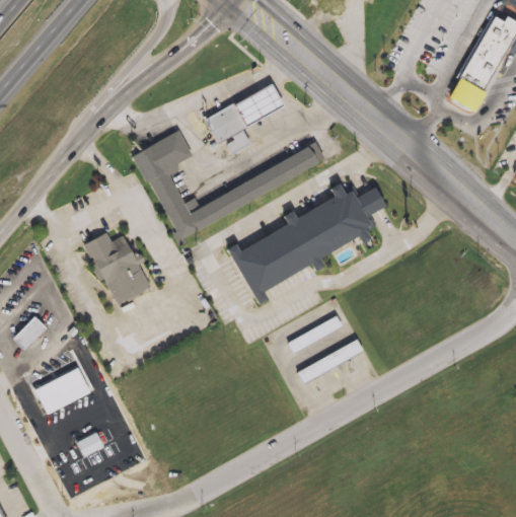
[(462,0),(428,66),(452,78),(491,7),(477,0),(462,0)]
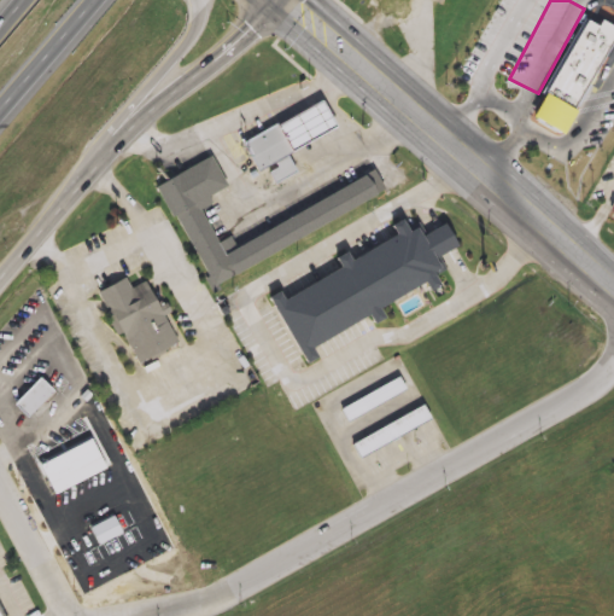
[(613,16),(606,12),(602,19),(589,13),(537,112),(566,128),(613,34),(613,16)]
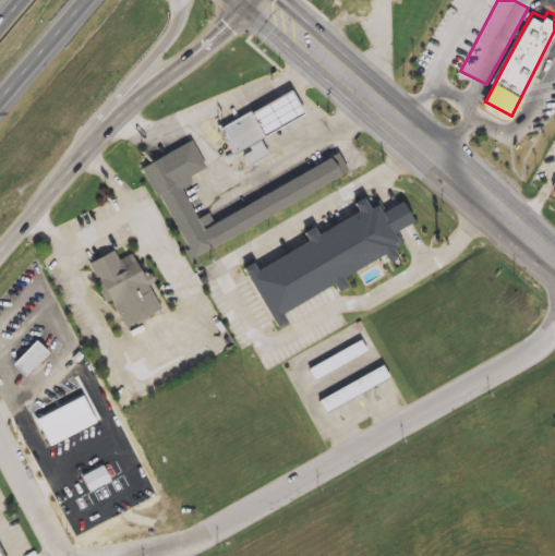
[(249,111),(292,88),(305,112),(262,135),(249,111)]
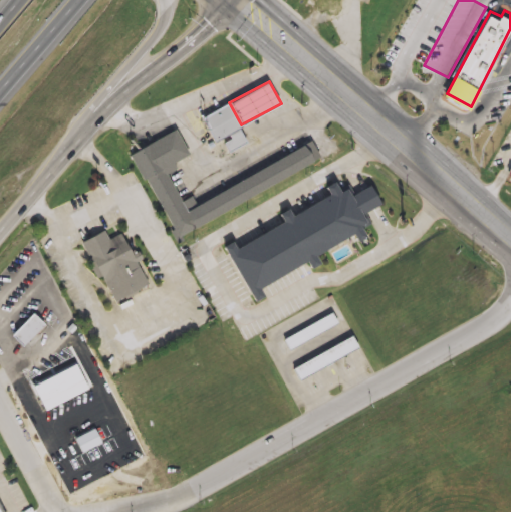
[(241,124),(250,142),(242,146),(243,148),(232,154),(224,140),(218,143),(204,115),(229,102),(241,124)]
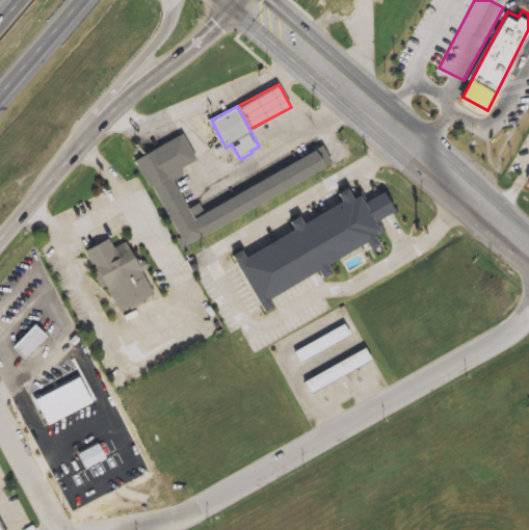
[(207,232),(187,242),(140,160),(185,136),(199,161),(175,175),(199,215),(199,216),(207,232)]
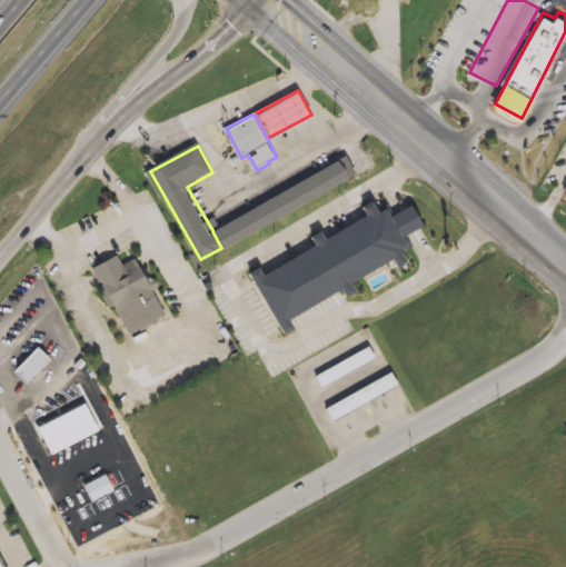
[(212,231),(343,159),(353,175),(221,248),(212,231)]
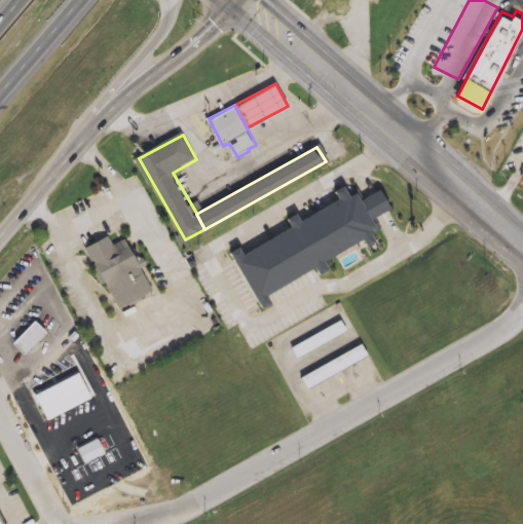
[(267,294),(271,304),(261,309),(232,254),(231,252),(238,249),(240,253),(291,227),(287,218),(294,214),(297,220),(336,199),(331,190),(341,185),(345,194),(358,187),(363,196),(378,187),(388,207),(375,215),(381,226),(371,231),(375,239),(365,245),(362,239),(325,259),(330,268),(319,273),(316,268),(267,294)]
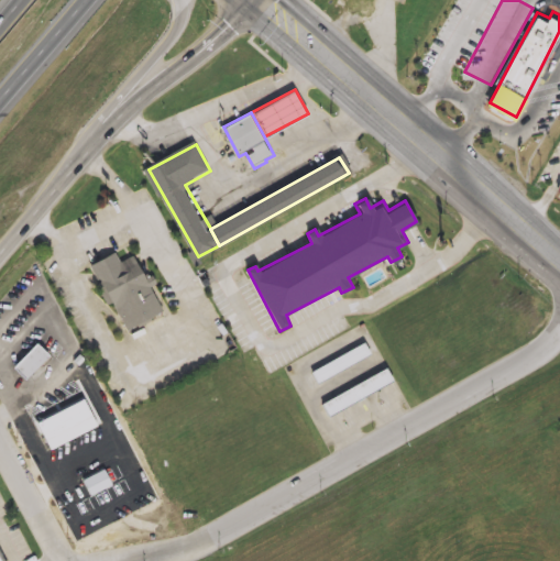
[(127,330),(94,264),(118,251),(122,261),(134,254),(146,278),(154,275),(158,284),(153,286),(165,310),(127,330)]
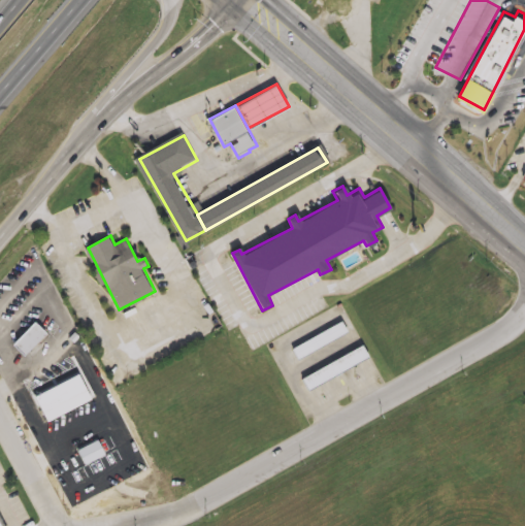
[(13,343),(26,356),(47,333),(35,321),(13,343)]
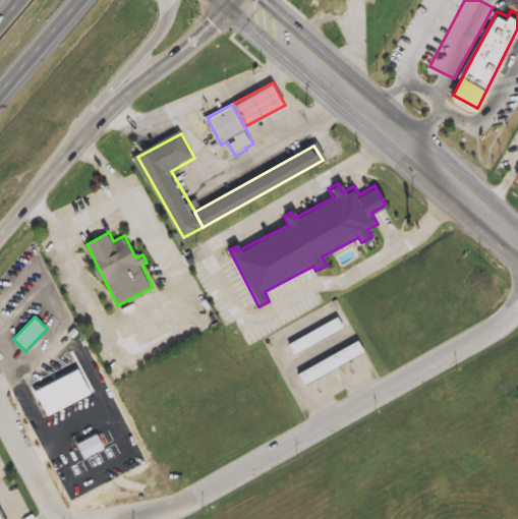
[(344,328),(296,353),(290,343),(338,316),(344,328)]
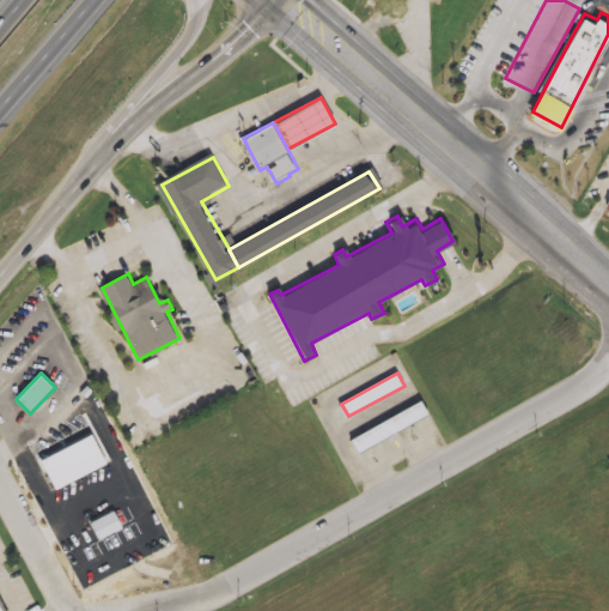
[(428,415),(359,453),(351,437),(420,400),(428,415)]
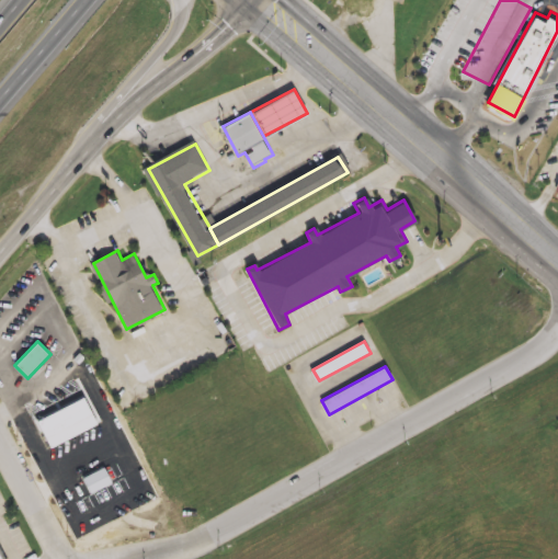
[(40,424),(86,400),(100,428),(53,452),(40,424)]
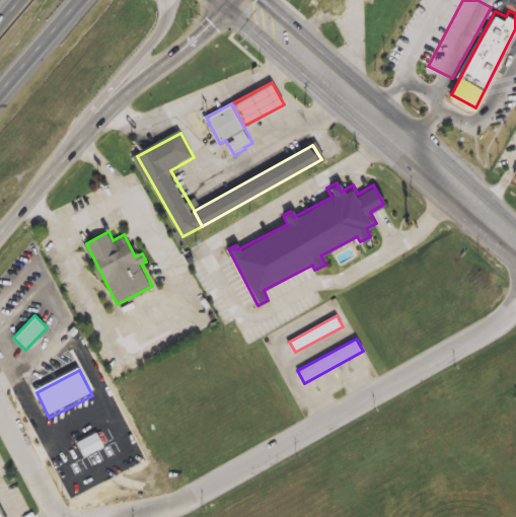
[(88,456),(80,441),(98,432),(106,447),(88,456)]
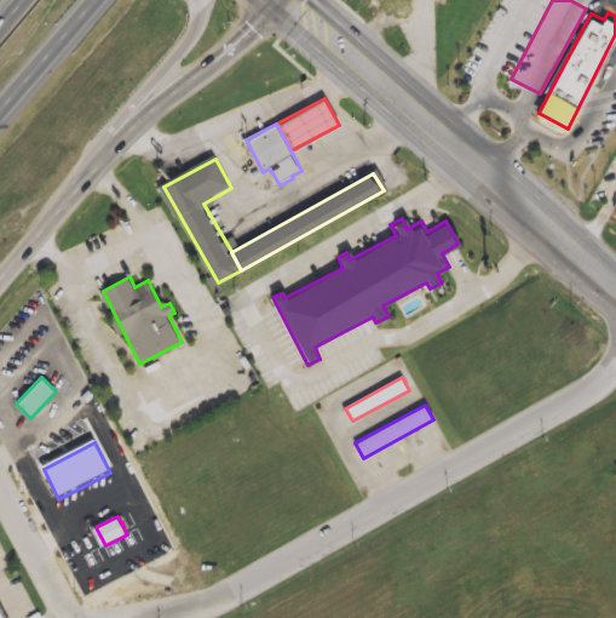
All buildings are outlined.
